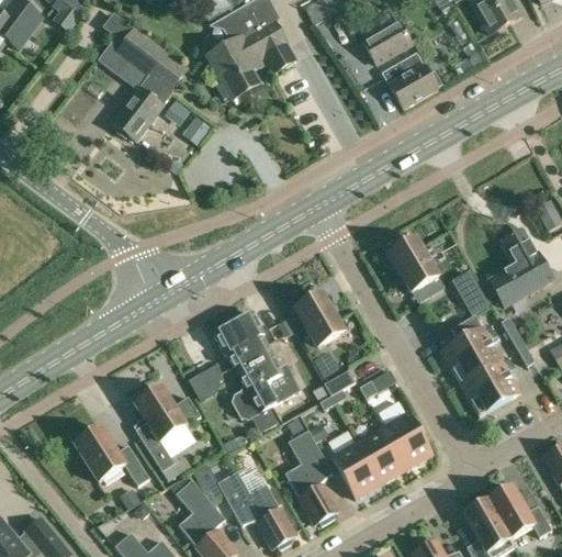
[(0,45),(6,37),(19,47),(32,30),(42,17),(26,6),(19,0),(0,0),(0,45)]
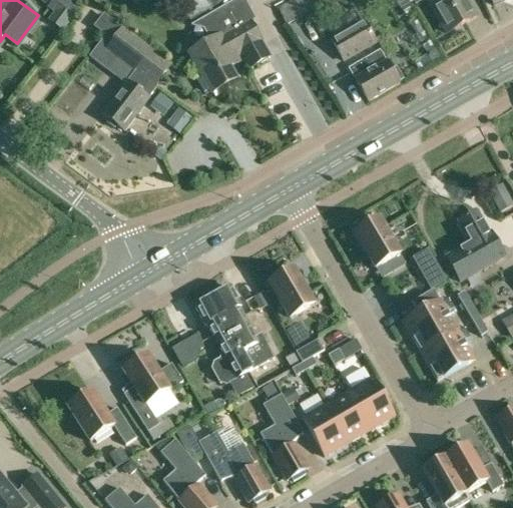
[(80,5),(73,0),(49,0),(47,3),(53,8),(47,17),(62,28),(80,5)]
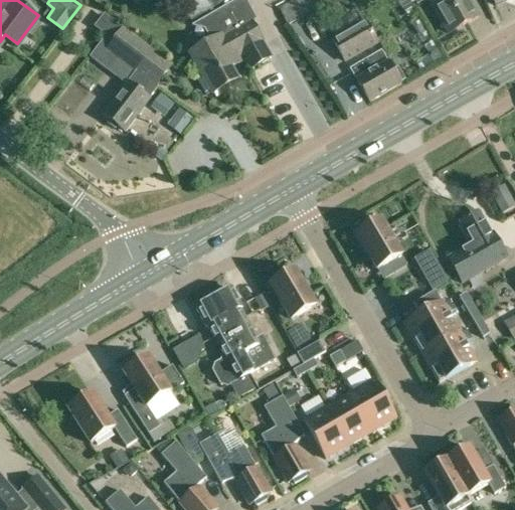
[(180,0),(191,17),(220,0),(180,0)]
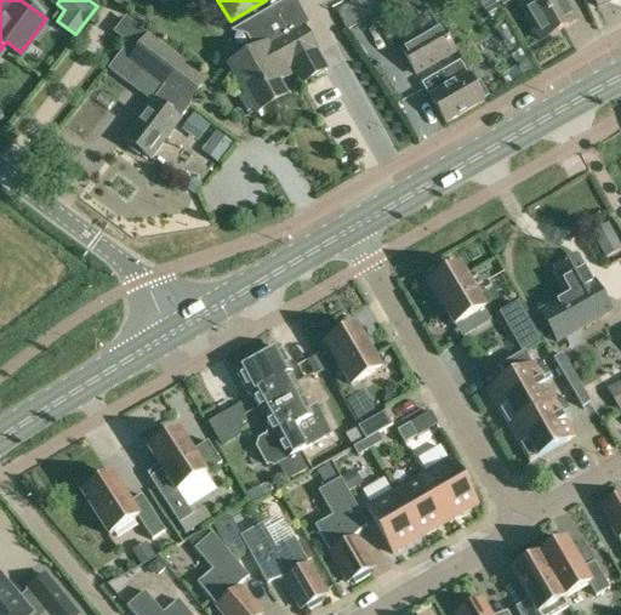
[(255,13),(283,64),(292,58),(297,68),(302,79),(326,66),(320,55),(315,46),(317,45),(303,23),(311,20),(298,0),(279,0),(255,13)]
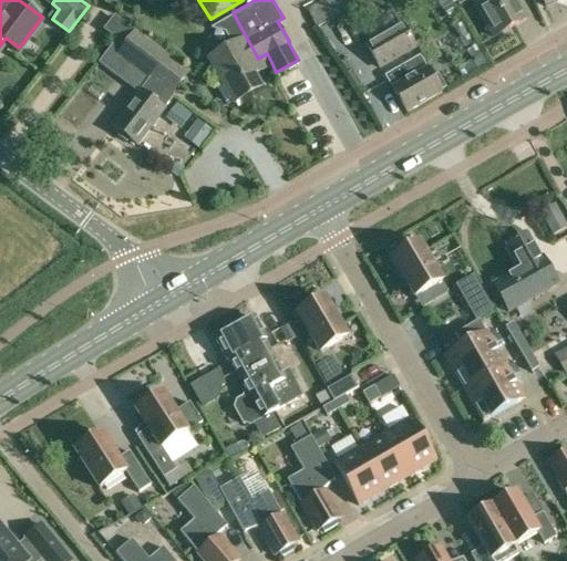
[(317,0),(306,6),(316,23),(359,0),(317,0)]
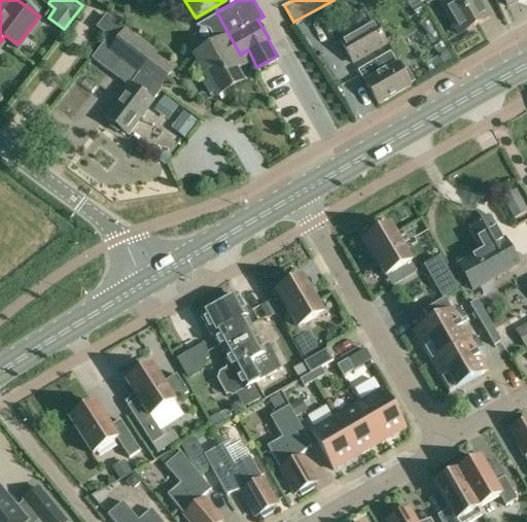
[(457,31),(489,13),(482,0),(477,0),(441,0),(457,31)]
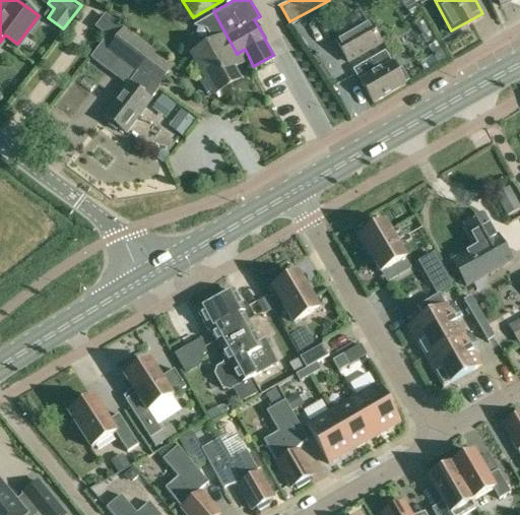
[(104,113),(110,117),(107,120),(117,127),(119,124),(126,129),(150,97),(160,84),(158,82),(174,63),(153,48),(156,44),(155,39),(149,35),(144,41),(125,26),(124,24),(105,10),(94,23),(107,33),(90,54),(109,68),(118,55),(136,68),(104,113)]
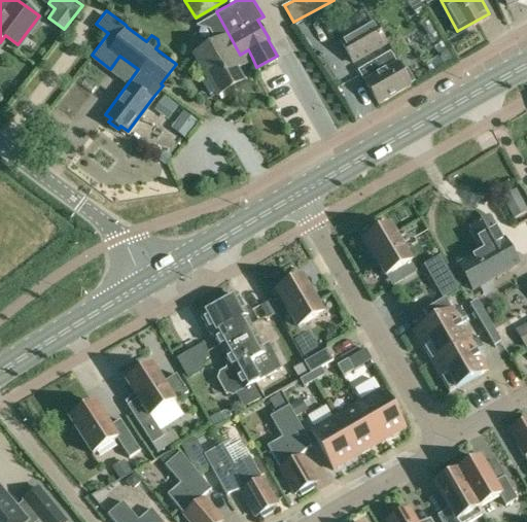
[(216,39),(211,41),(194,51),(217,94),(243,79),(232,59),(240,55),(216,11),(197,23),(209,26),(216,39)]
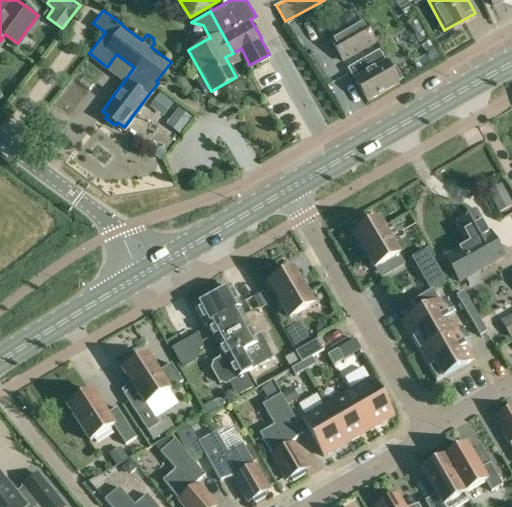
[(342,58),(373,40),(361,19),(330,37),(342,58)]
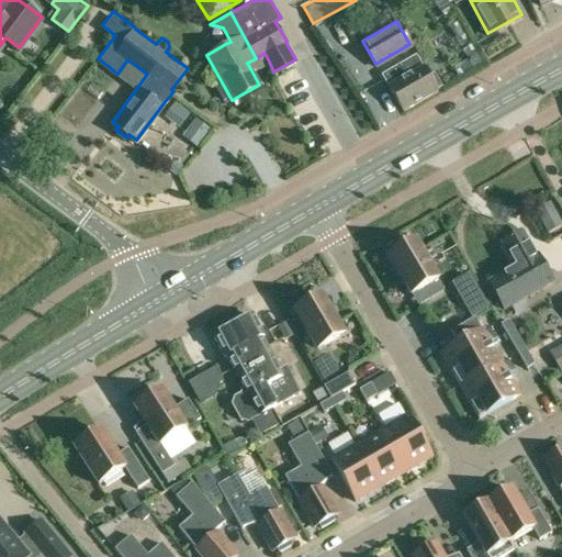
[(75,109),(109,68),(91,53),(57,93),(75,109)]
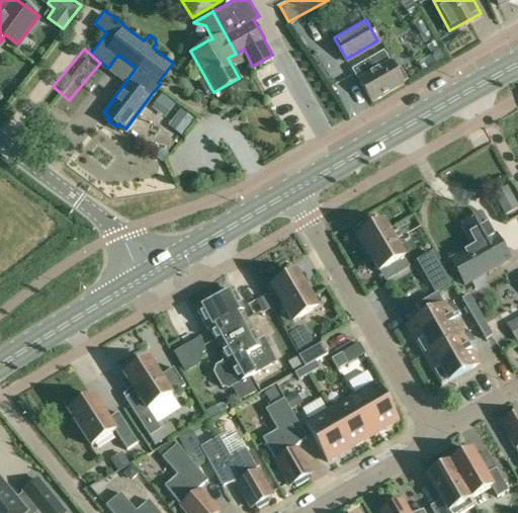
[(382,49),(351,67),(371,101),(403,83),(382,49)]
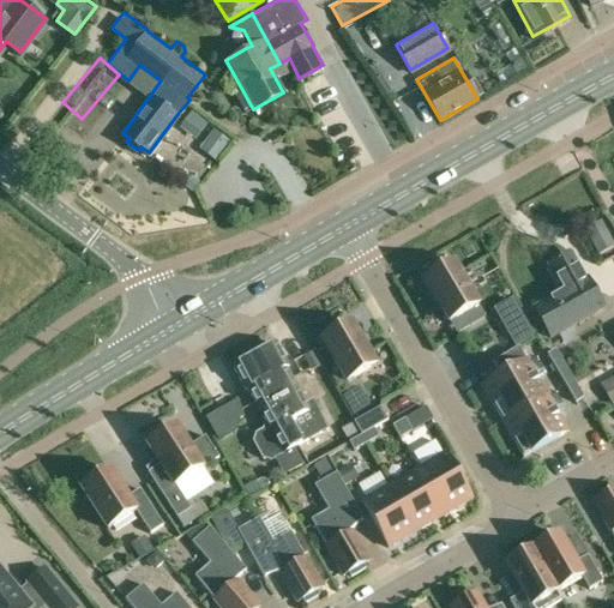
[(318,113),(336,108),(333,96),(315,101),(318,113)]
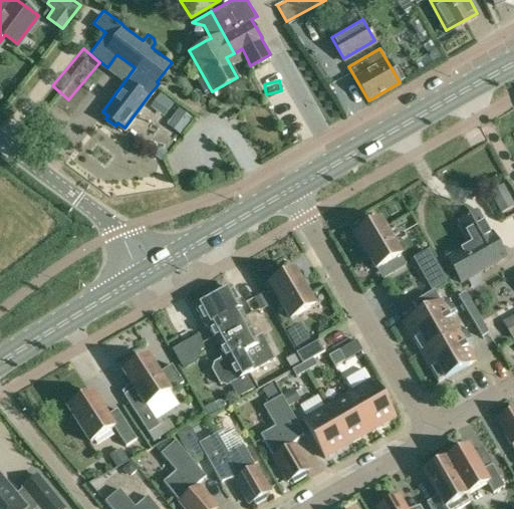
[(161,91),(151,103),(164,113),(174,101),(161,91)]
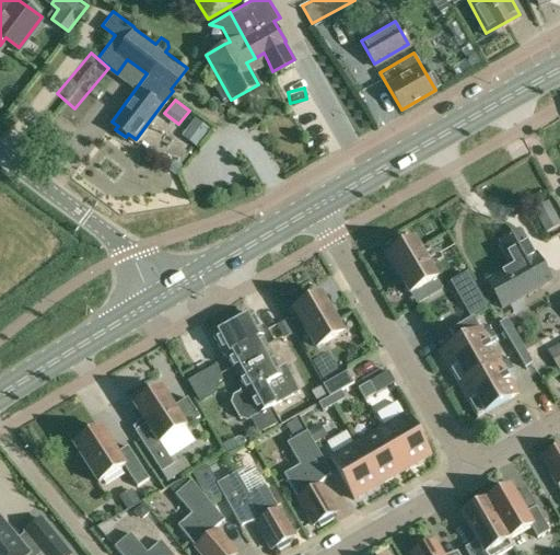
[(194,113),(182,130),(198,142),(210,124),(194,113)]
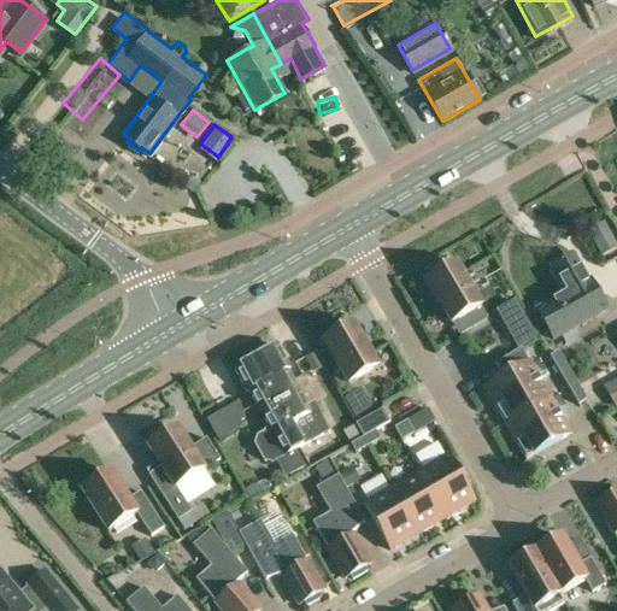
[(165,145),(158,154),(176,168),(182,158),(165,145)]
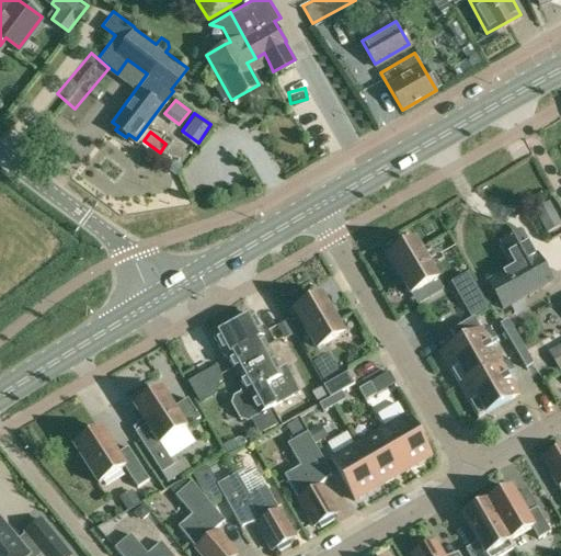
[(547,230),(560,223),(549,201),(536,208),(547,230)]
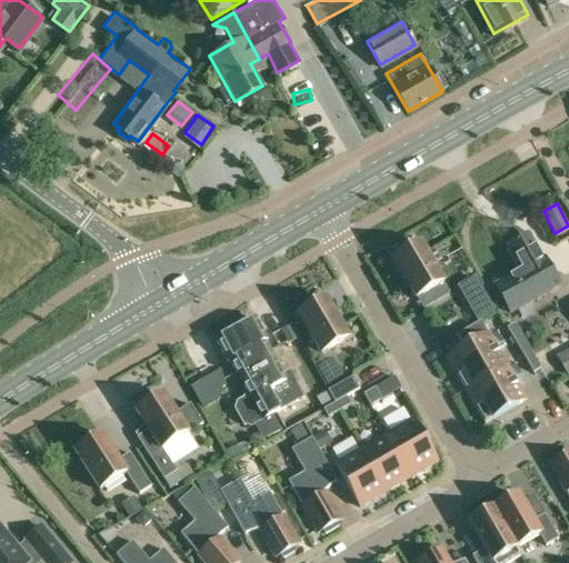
[(510,309),(559,282),(545,255),(542,257),(529,232),(509,242),(523,269),(512,274),(511,273),(496,282),(510,309)]
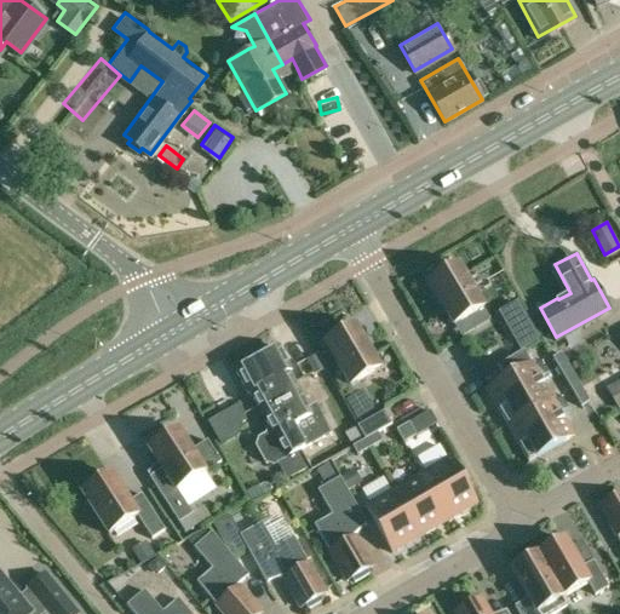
[(434,275),(429,277),(454,321),(483,304),(458,260),(452,264),(451,263),(434,274),(434,275)]
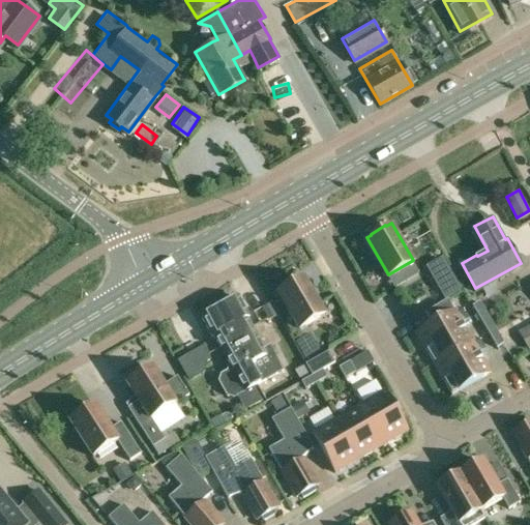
[(453,272),(439,282),(446,295),(462,286),(453,272)]
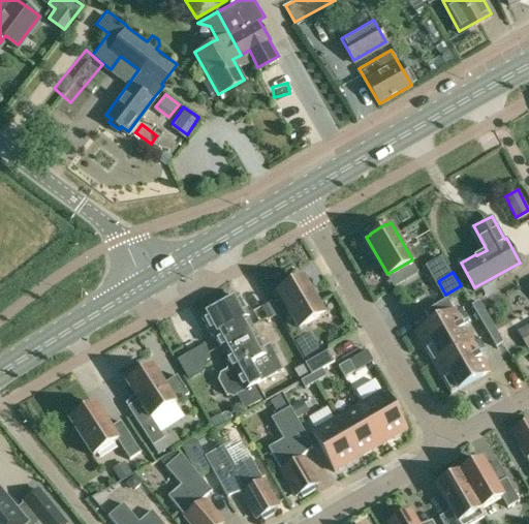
[(302,274),(297,277),(282,285),(282,286),(277,289),(299,327),(323,311),(302,274)]
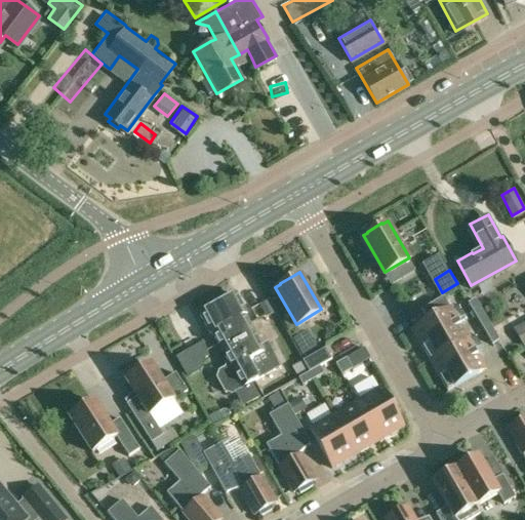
[(325,283),(312,289),(320,304),(332,297),(325,283)]
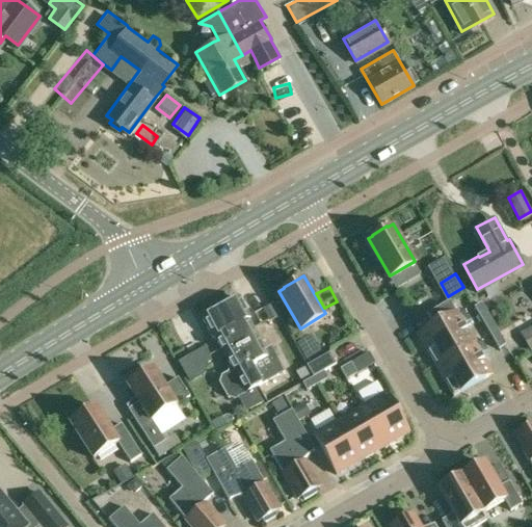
[(239,295),(202,316),(213,335),(214,334),(229,326),(246,359),(255,373),(256,372),(261,381),(285,368),(272,344),(265,348),(248,316),(250,315),(239,295)]
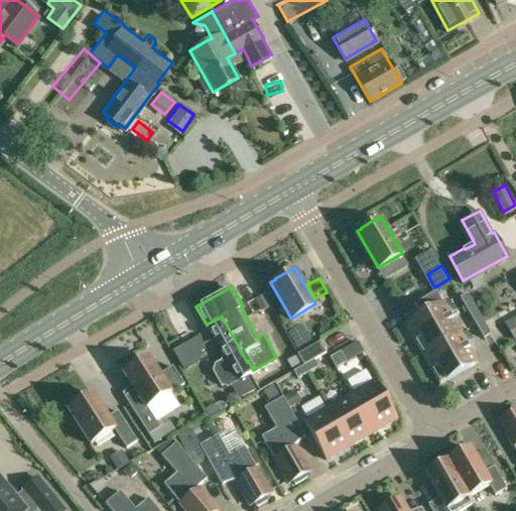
[(422,351),(460,330),(435,288),(413,300),(420,311),(405,321),(422,351)]
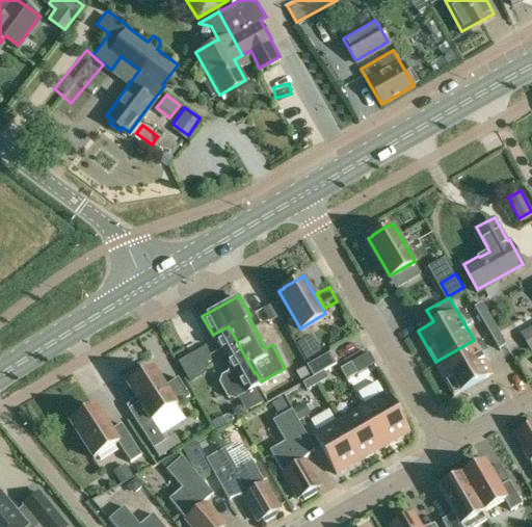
[(474,304),(480,314),(487,310),(481,299),(474,304)]
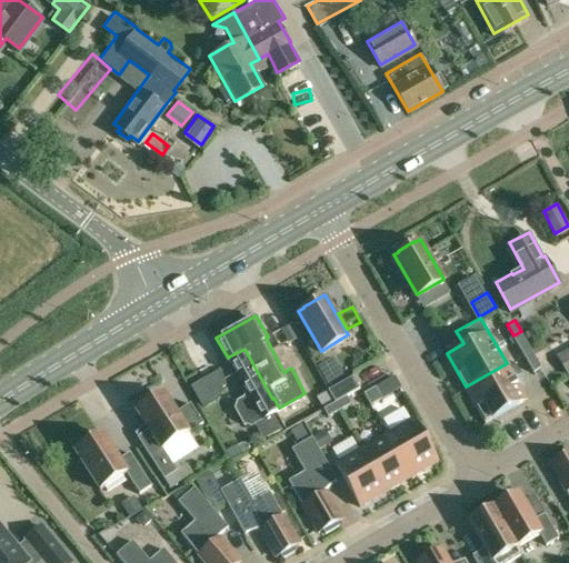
[(513,335),(520,347),(528,342),(521,331),(513,335)]
